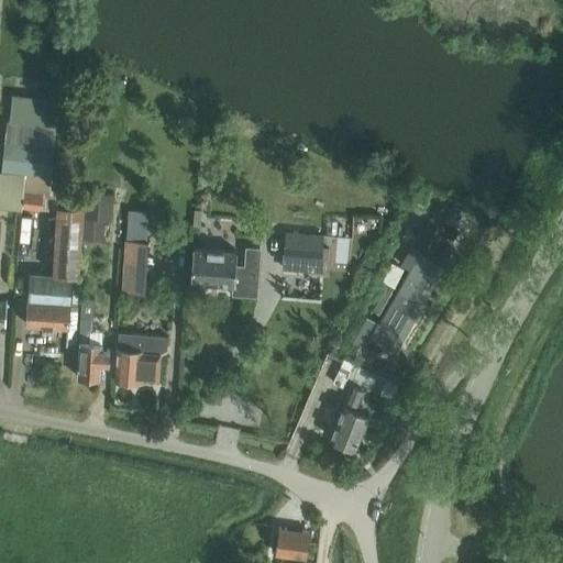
[(0,206),(44,209),(52,209),(54,191),(50,191),(56,127),(54,127),(56,99),(12,95),(10,121),(6,121),(2,174),(0,173),(0,206)]
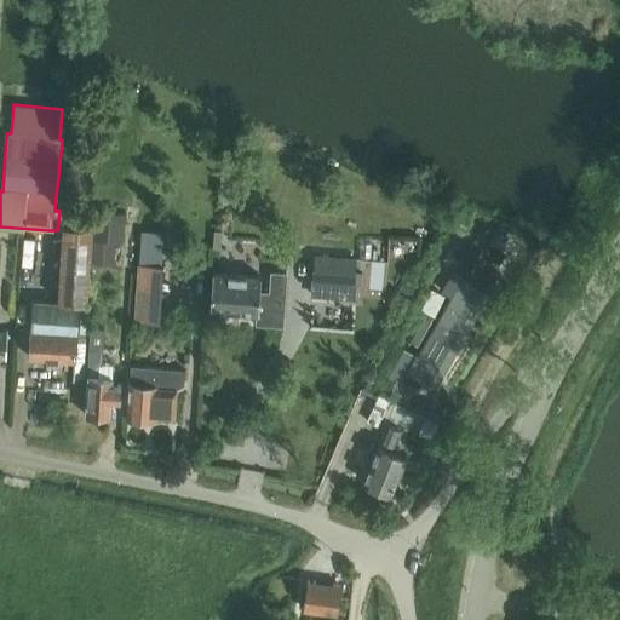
[(126,213),(97,211),(93,262),(113,263),(115,241),(124,241),(126,213)]
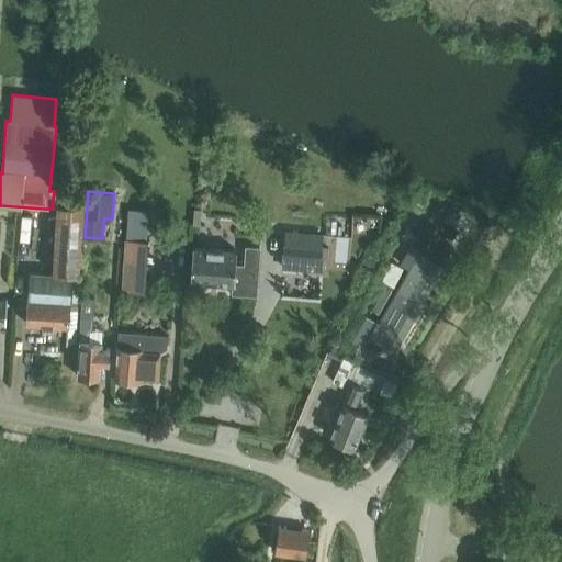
[(216,200),(200,199),(199,208),(194,208),(192,237),(214,238),(216,200)]
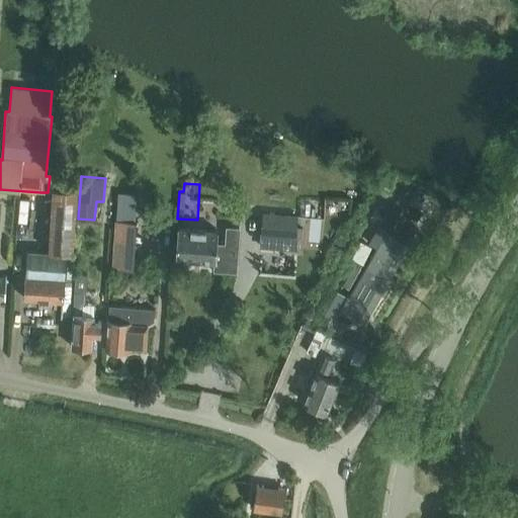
[(76,193),(55,191),(50,252),(29,251),(25,300),(63,304),(62,319),(70,320),(75,257),(71,257),(76,193)]
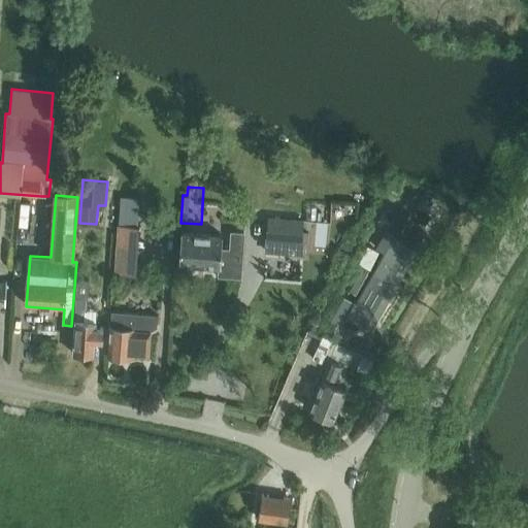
[(121,225),(137,226),(138,212),(122,210),(121,225)]
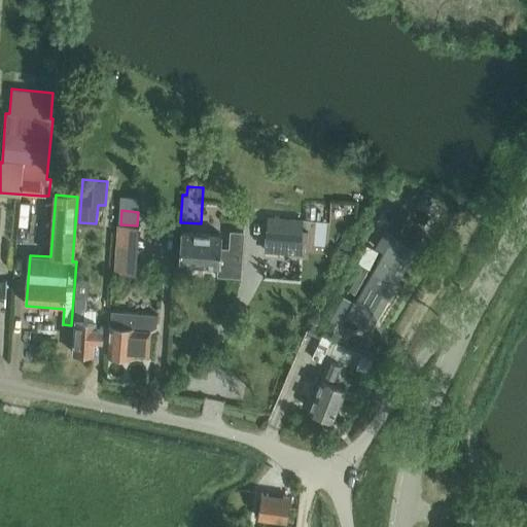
[(297,220),(265,217),(262,238),(295,241),(297,220)]
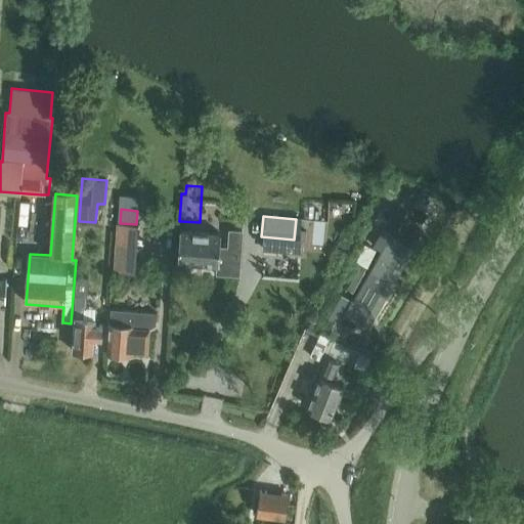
[(139,225),(119,223),(115,272),(135,273),(139,225)]
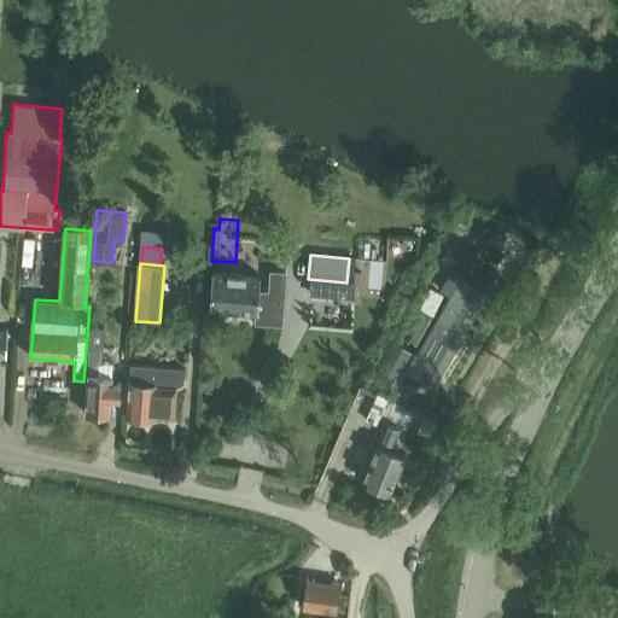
[(213,272),(209,308),(256,312),(256,322),(281,324),(285,272),(270,272),(269,291),(260,291),(261,275),(213,272)]
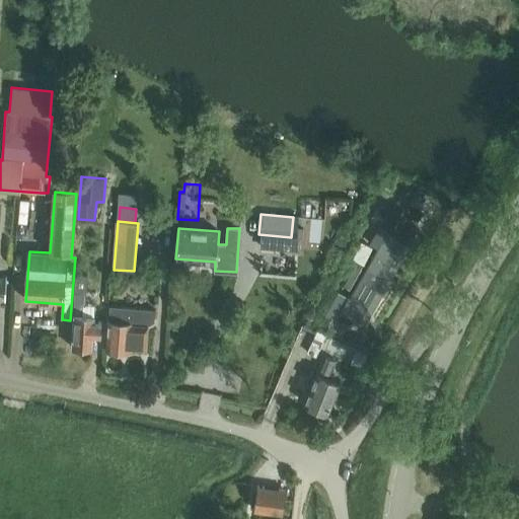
[(364,325),(410,245),(388,233),(351,299),(335,292),(324,315),(332,318),(326,334),(341,340),(348,322),(338,318),(341,312),(343,313),(364,325)]
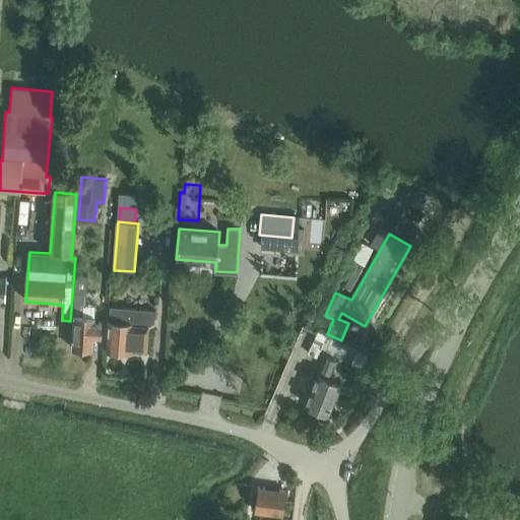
[(94,322),(95,317),(94,317),(95,306),(86,305),(86,291),(87,291),(88,275),(77,275),(72,347),(92,349),(93,335),(102,336),(103,323),(94,322)]
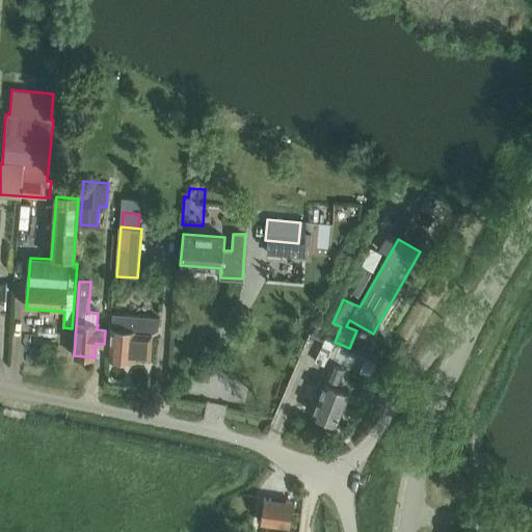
[(110,358),(132,361),(132,358),(151,360),(153,334),(159,329),(160,318),(113,314),(110,358)]
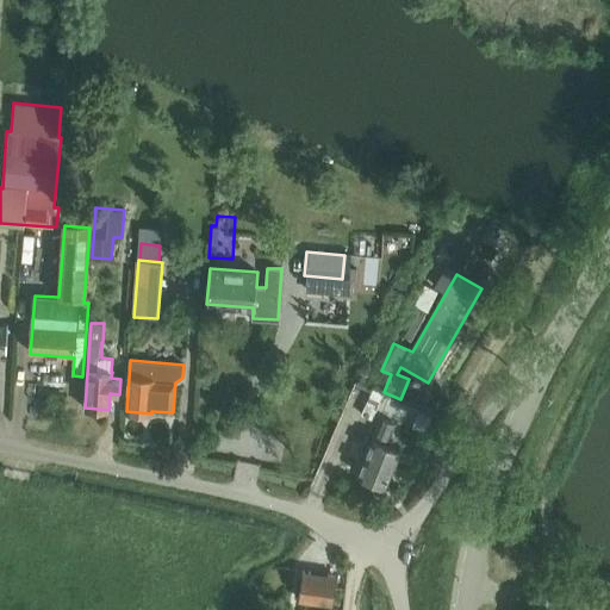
[(385,443),(393,423),(381,417),(356,473),(384,485),(400,450),(385,443)]
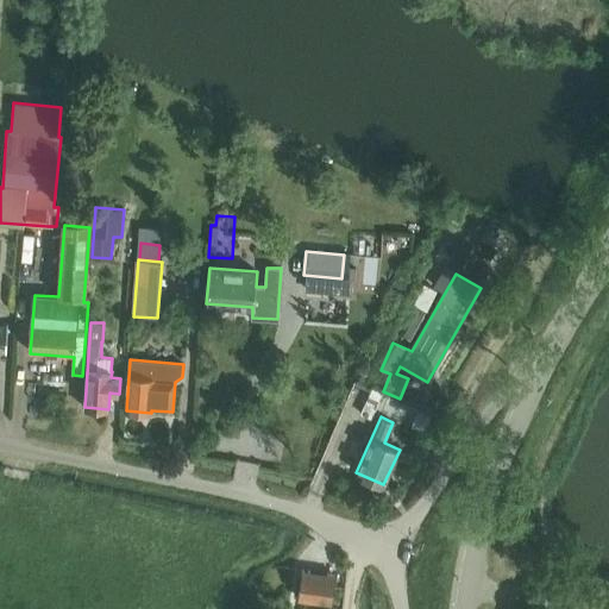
[(338,576),(303,571),(300,598),(333,604),(338,576)]
